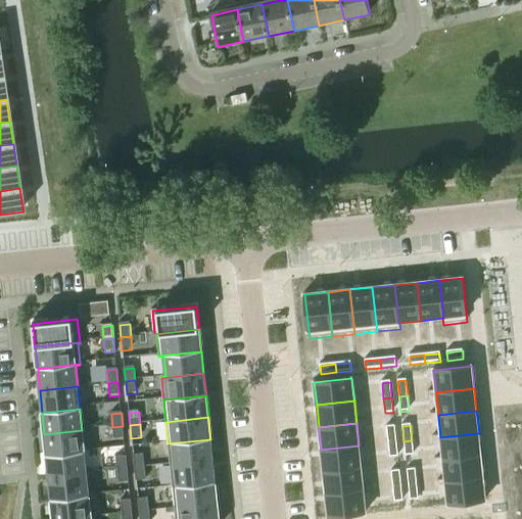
[(123,426),(112,427),(114,440),(124,439),(123,426)]
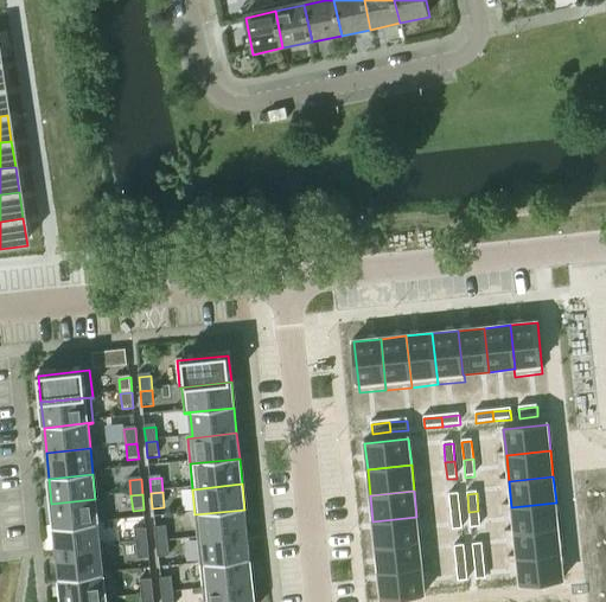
[(459,495),(448,495),(451,513),(460,513),(459,495)]
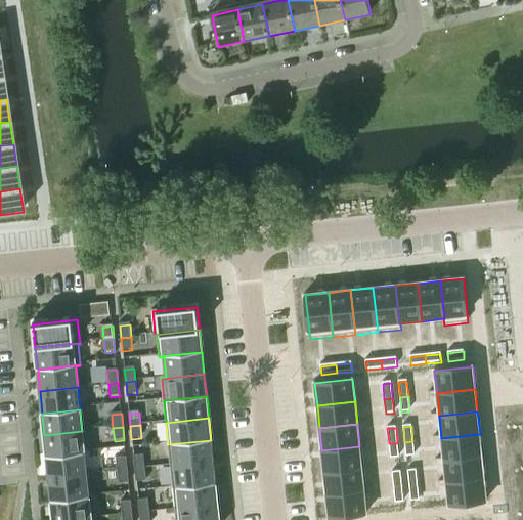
[(82,431),(44,435),(47,458),(85,453),(82,431)]
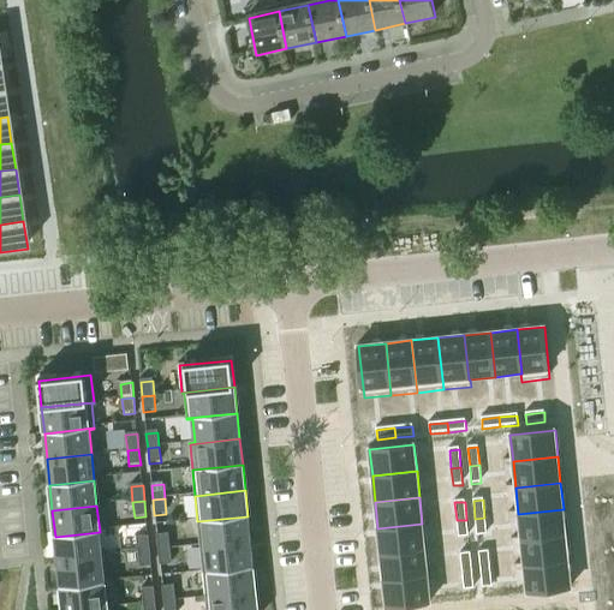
[(564,509),(518,514),(522,540),(566,536),(564,509)]
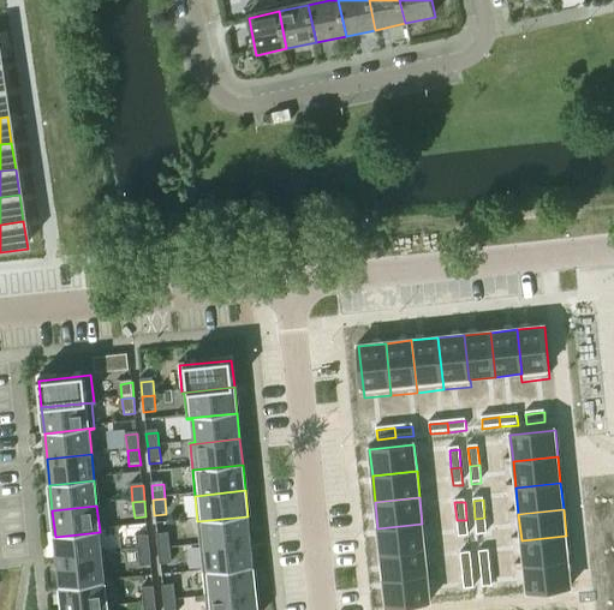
[(248,516),(197,521),(201,548),(250,542),(248,516)]
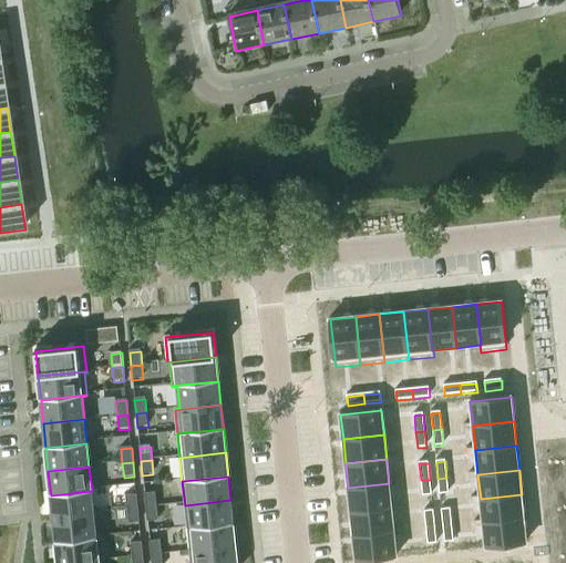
[(446,478),(438,479),(440,495),(449,494),(446,478)]
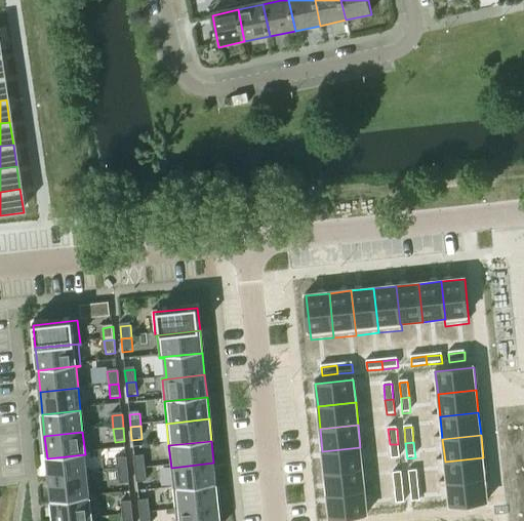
[(398,444),(390,444),(392,459),(400,458),(398,444)]
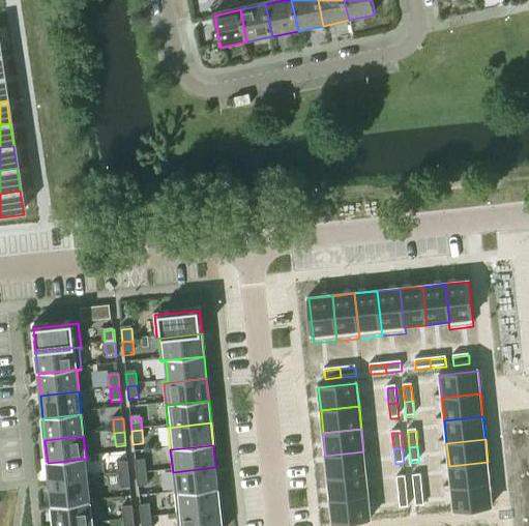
[(363,451),(325,456),(328,478),(366,474),(363,451)]
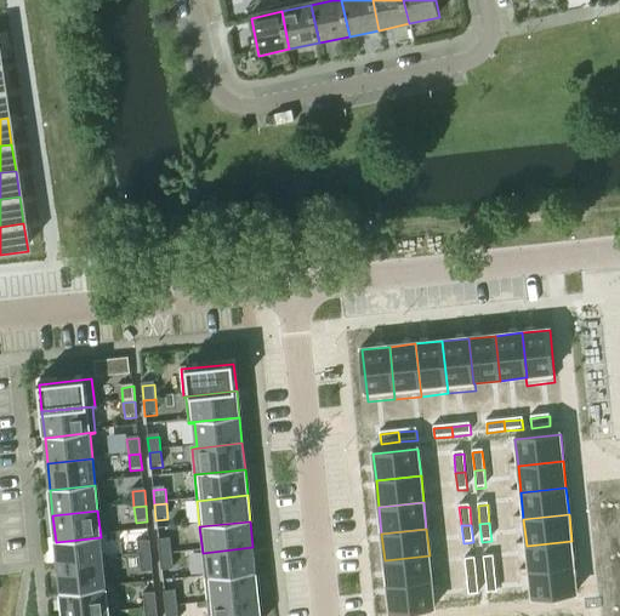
[(101,537),(56,542),(58,568),(103,563),(101,537)]
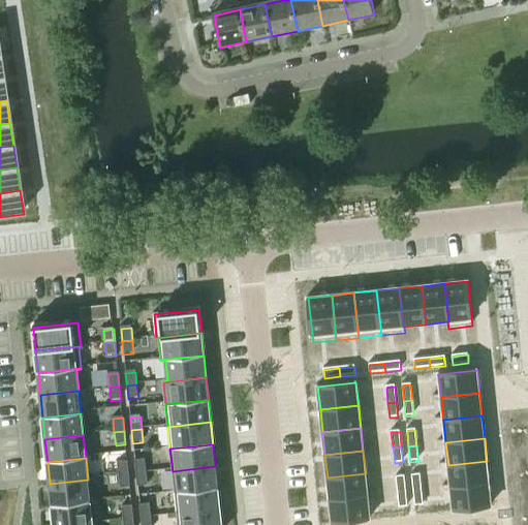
[(145,461),(134,462),(136,474),(146,473),(145,461)]
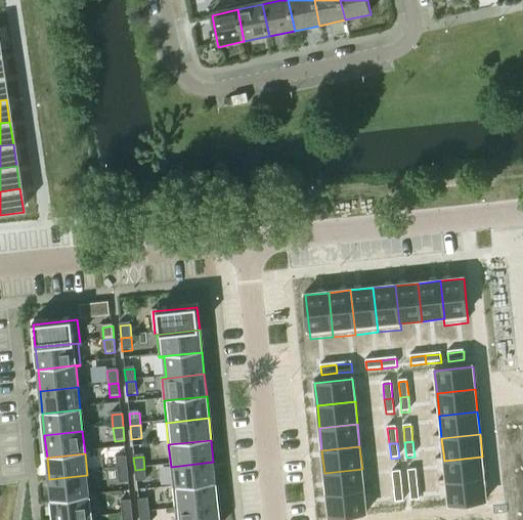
[(482,457),(444,461),(446,483),(484,479),(482,457)]
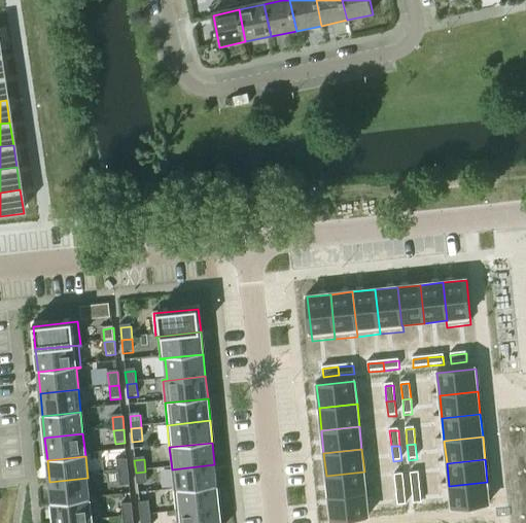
[(127,460),(116,461),(118,475),(129,474),(127,460)]
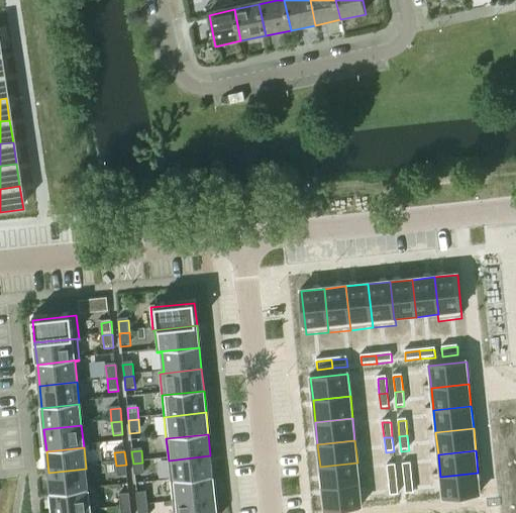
[(210,455),(169,460),(171,482),(213,478),(210,455)]
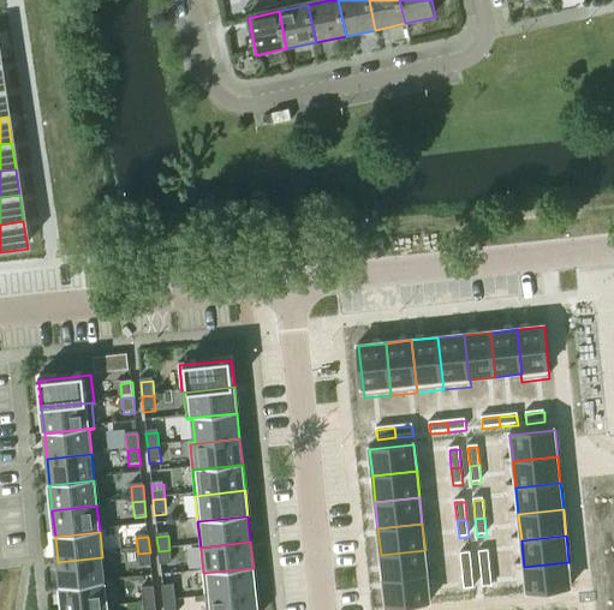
[(170,550),(159,551),(160,567),(172,566),(170,550)]
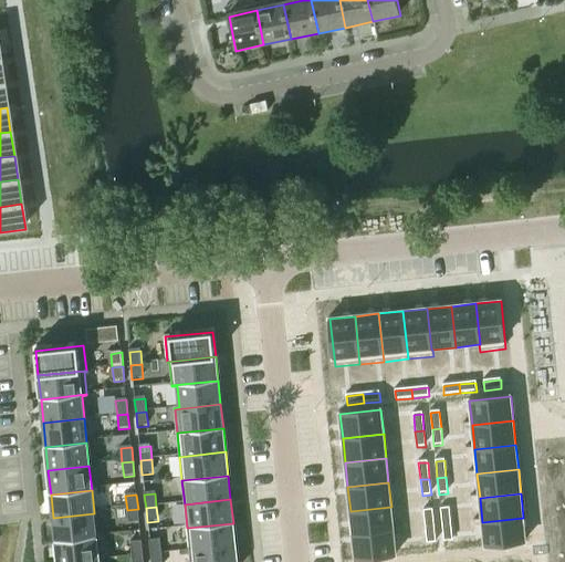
[(391,507),(351,511),(353,536),(394,532),(391,507)]
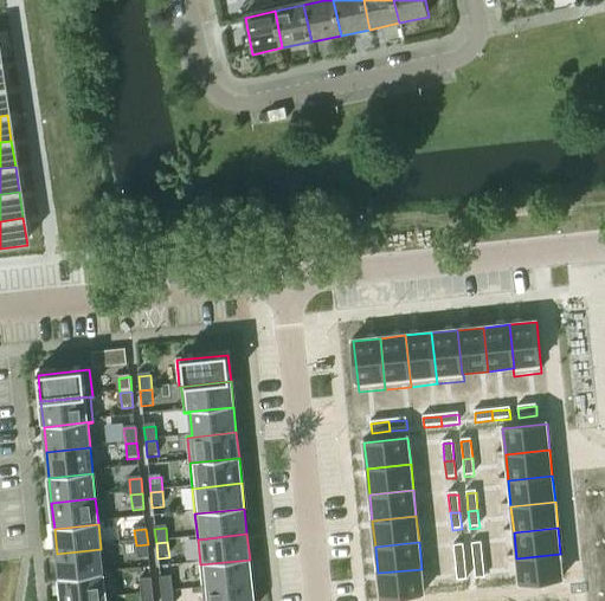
[(148,544),(136,545),(137,561),(149,560),(148,544)]
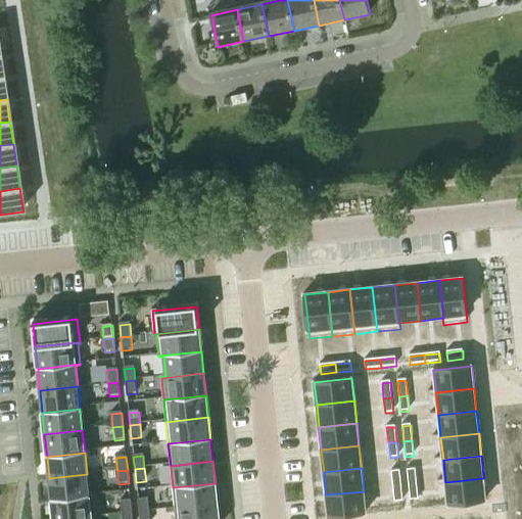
[(415,470),(407,471),(409,486),(417,485),(415,470)]
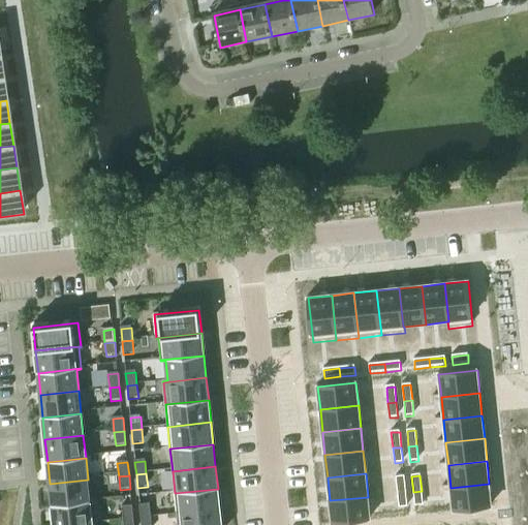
[(404,476),(396,477),(398,493),(406,492),(404,476)]
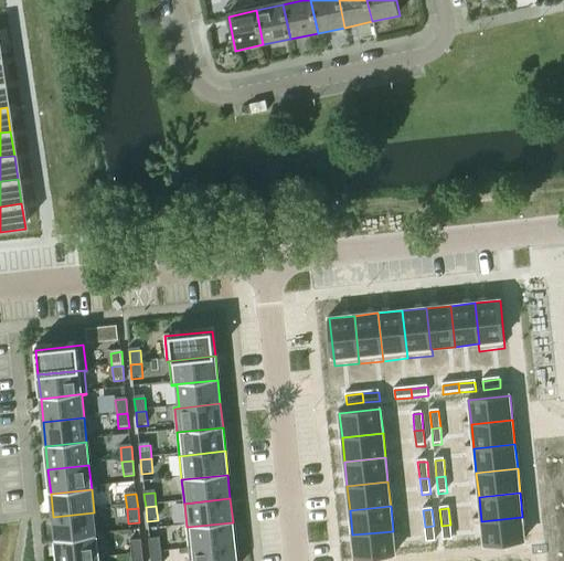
[(94,512),(53,517),(55,541),(102,536),(102,535),(96,536),(94,512)]
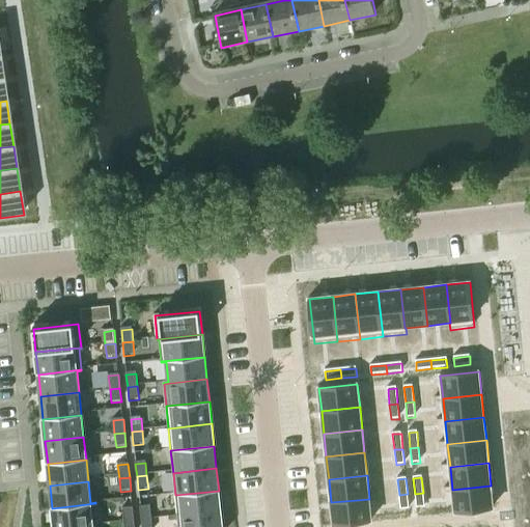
[(491,486),(452,490),(454,512),(494,508),(491,486)]
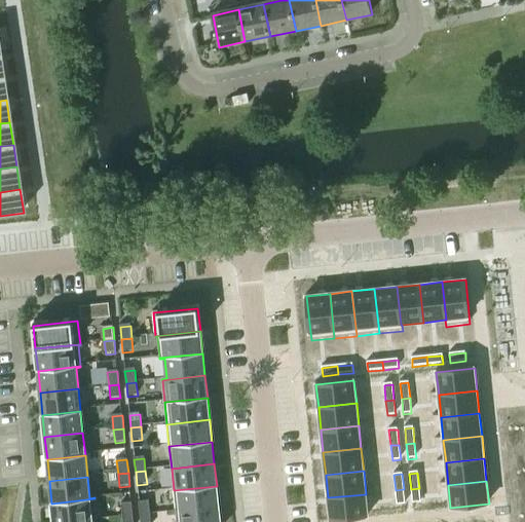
[(217,486),(174,490),(176,513),(219,508),(217,486)]
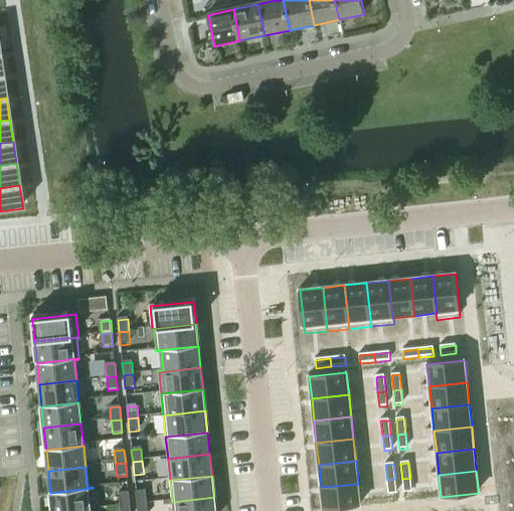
[(410,478),(402,479),(403,493),(412,492),(410,478)]
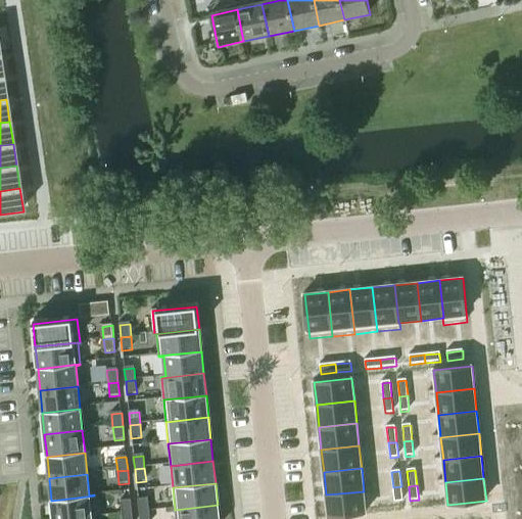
[(401,486),(393,487),(394,503),(402,502),(401,486)]
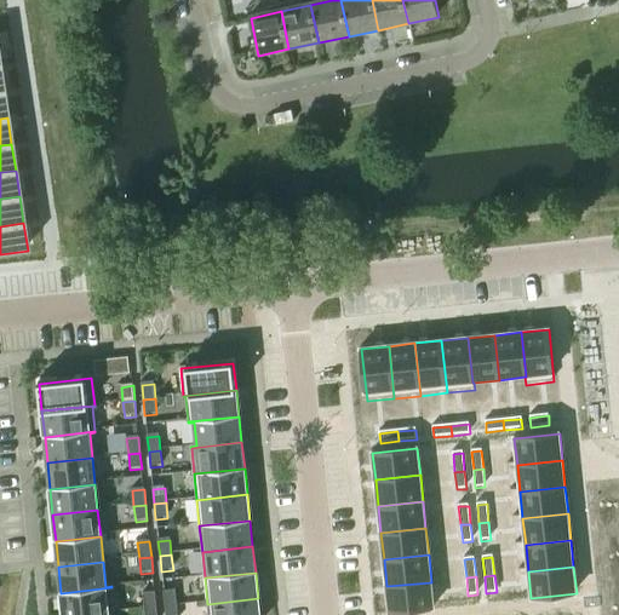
[(431,582),(387,586),(389,613),(434,609),(431,582)]
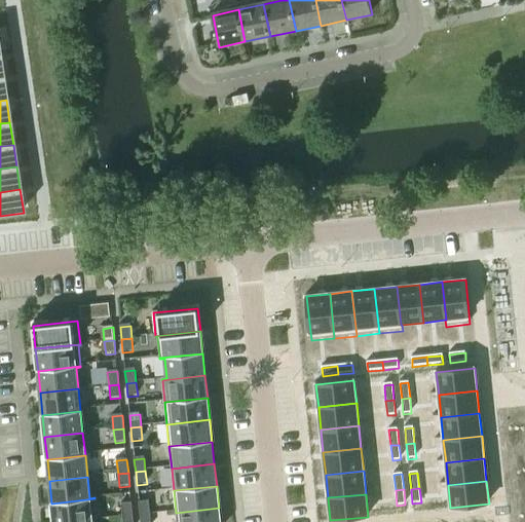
[(95,498),(51,504),(53,521),(97,521),(95,498)]
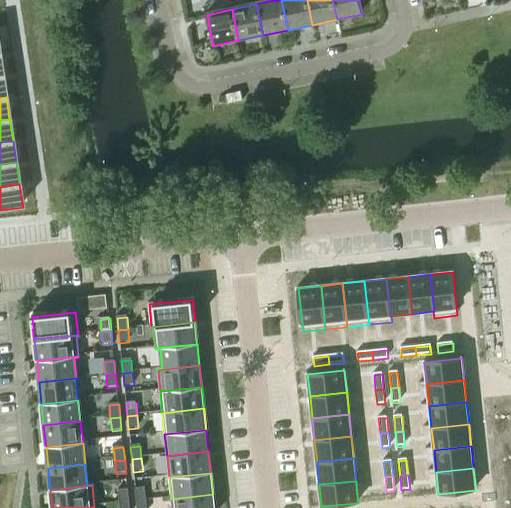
[(145,489),(135,490),(136,502),(146,501),(145,489)]
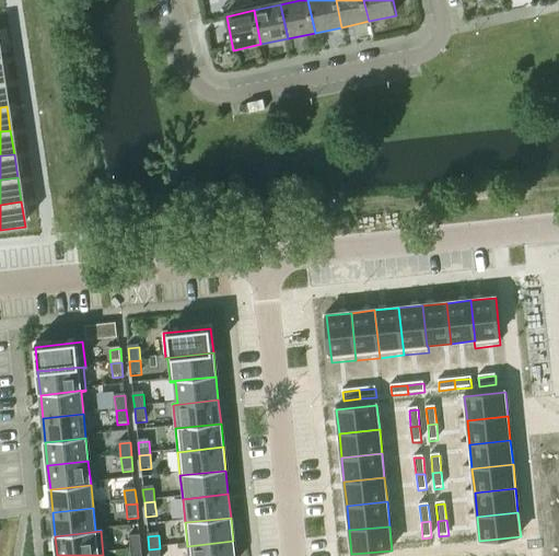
[(140,536),(129,537),(130,552),(141,551),(140,536)]
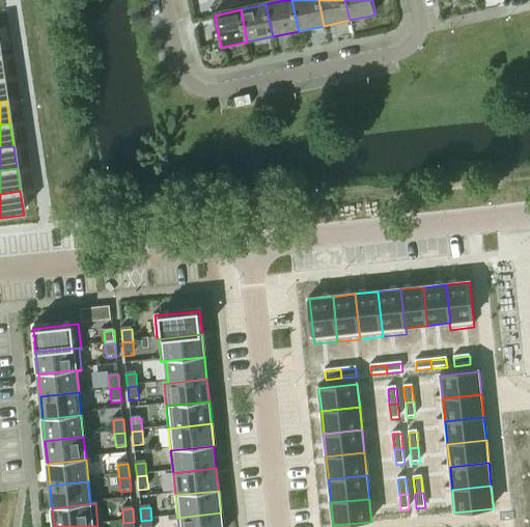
[(222,526),(221,512),(177,518),(178,526),(222,526)]
